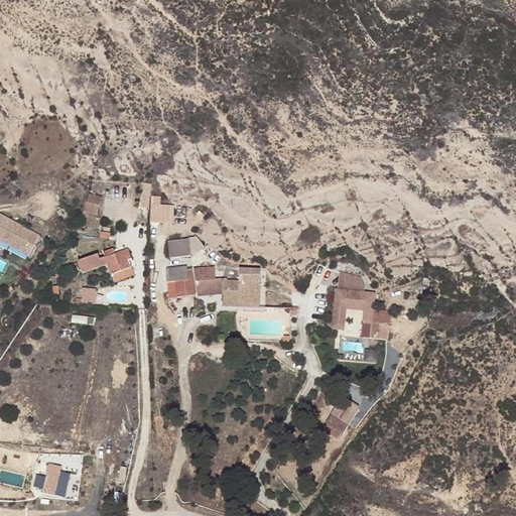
[(172,224),(174,205),(160,204),(161,196),(152,195),(153,183),(143,182),(140,208),(149,209),(148,221),(172,224)]
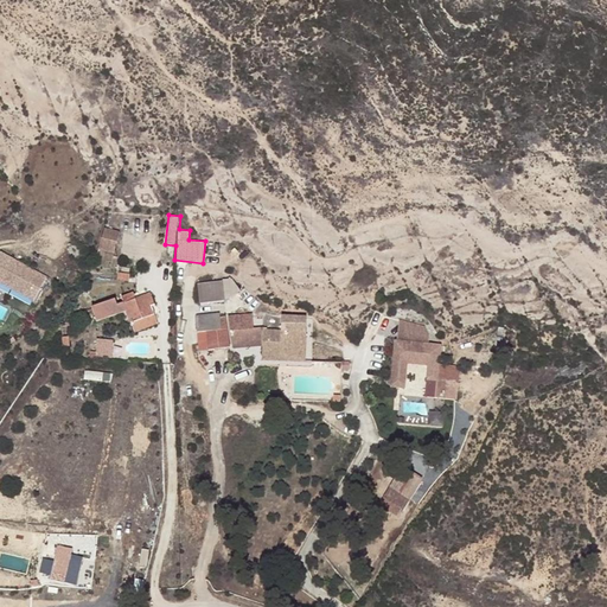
[(120,232),(101,228),(95,248),(113,253),(120,232)]
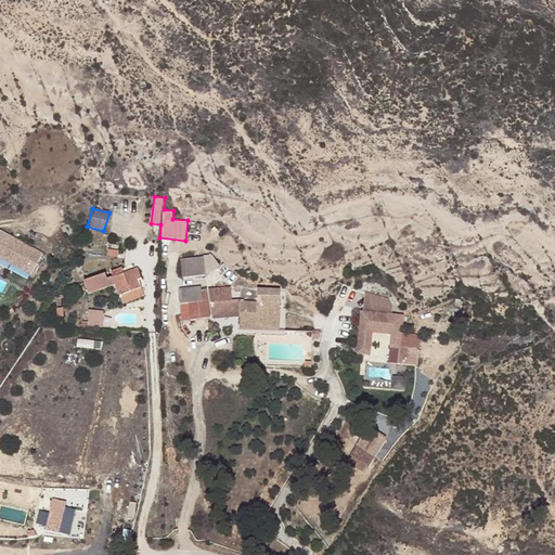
[(0,259),(31,276),(44,254),(0,229),(0,259)]
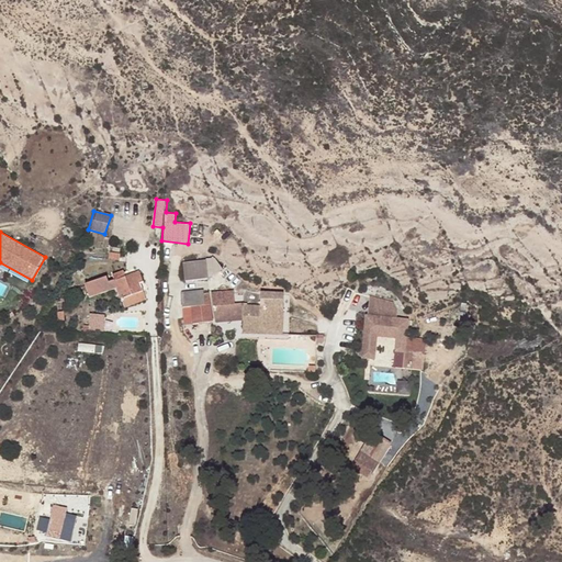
[(217,258),(183,260),(183,278),(218,276),(217,258)]
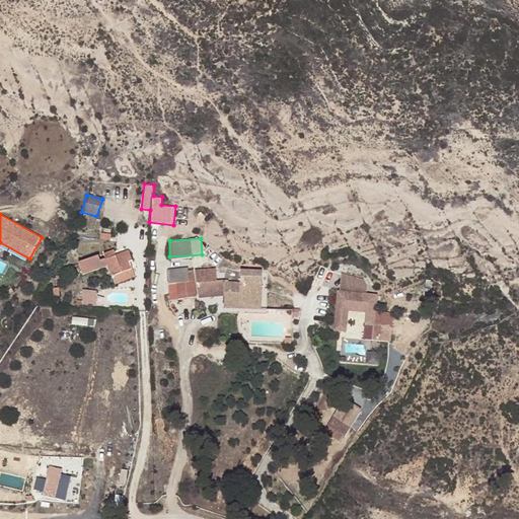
[(106,260),(114,275),(134,267),(132,262),(133,262),(129,250),(106,260)]
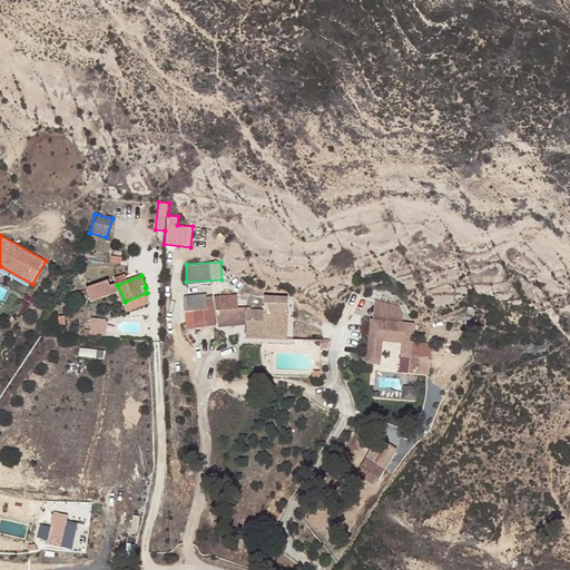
[(88,286),(92,300),(115,292),(110,278),(88,286)]
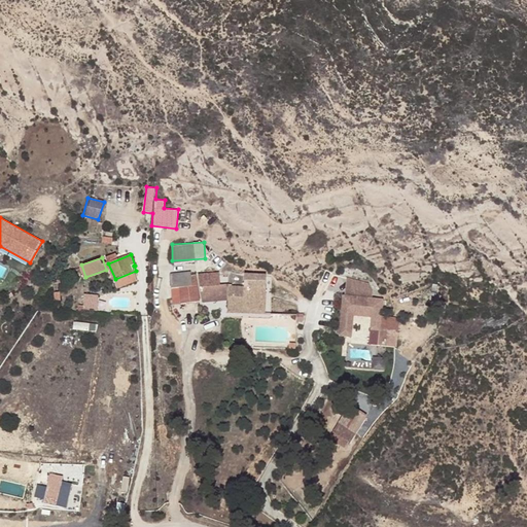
[(180,283),(181,301),(199,300),(198,282),(197,268),(175,269),(176,283),(180,283)]
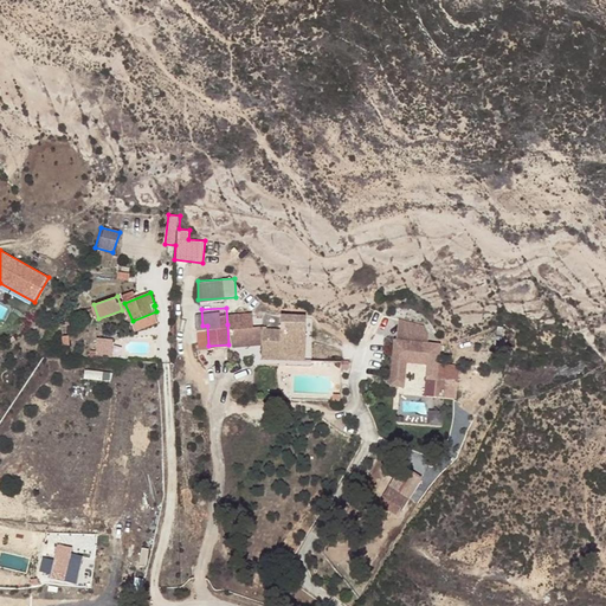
[(156,311),(133,321),(136,330),(160,321),(156,311)]
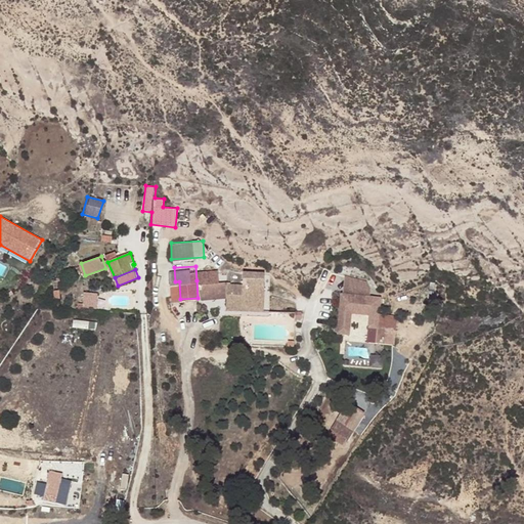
[(341,276),(337,335),(350,336),(348,361),(339,361),(339,365),(384,368),(386,345),(395,345),(396,328),(380,326),(382,297),(370,296),(372,278),(341,276)]
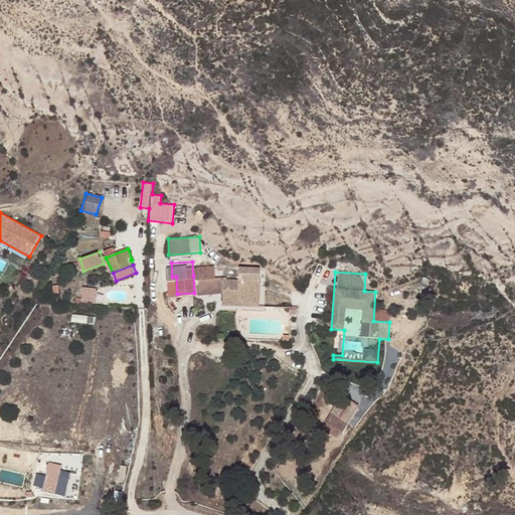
[(54,294),(61,294),(59,277),(53,278),(54,294)]
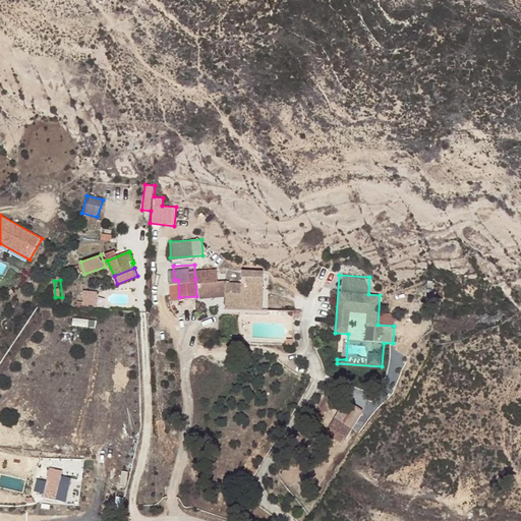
[(235,291),(234,300),(234,302),(259,304),(262,285),(235,283),(235,291)]
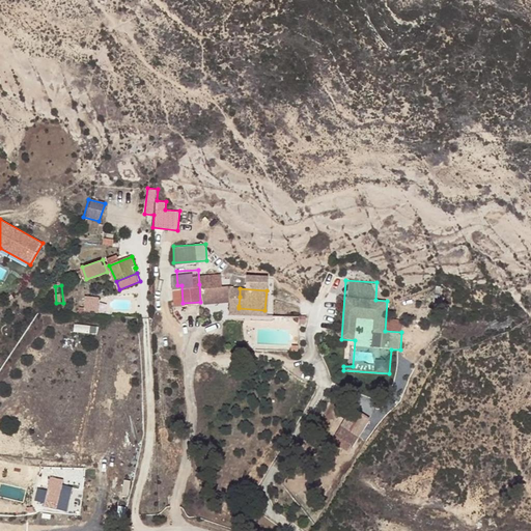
[(229,305),(239,306),(240,297),(230,296),(229,305)]
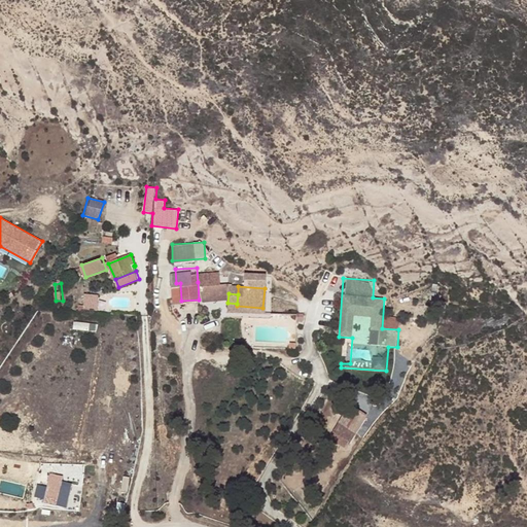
[(82,309),(98,310),(98,294),(82,294),(82,309)]
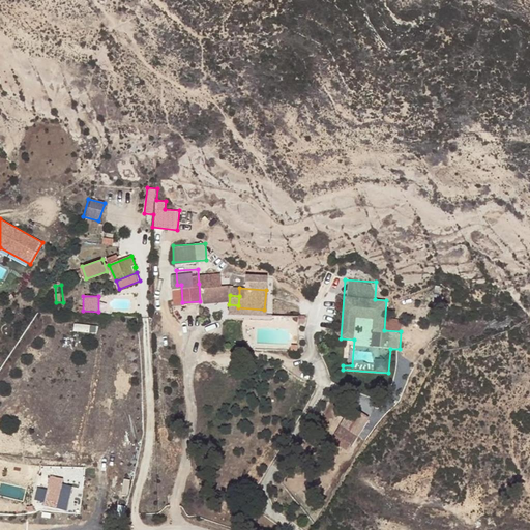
[(331,440),(350,450),(370,417),(352,407),(331,440)]
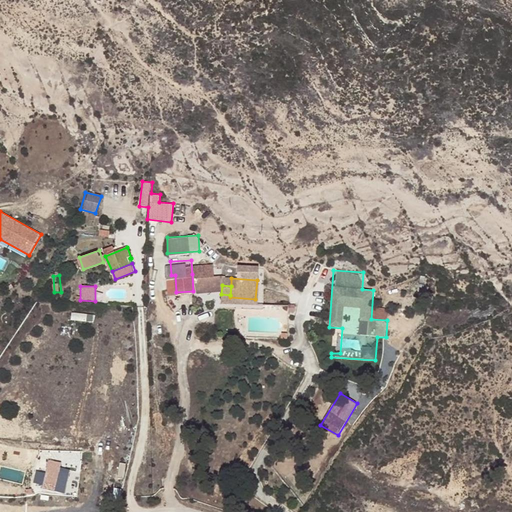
[(68,471),(70,460),(60,459),(59,469),(68,471)]
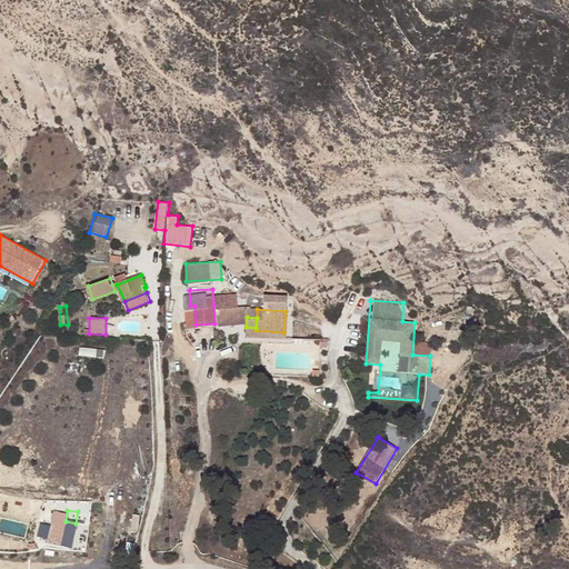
[(41,523),(38,538),(46,540),(49,526),(41,523)]
